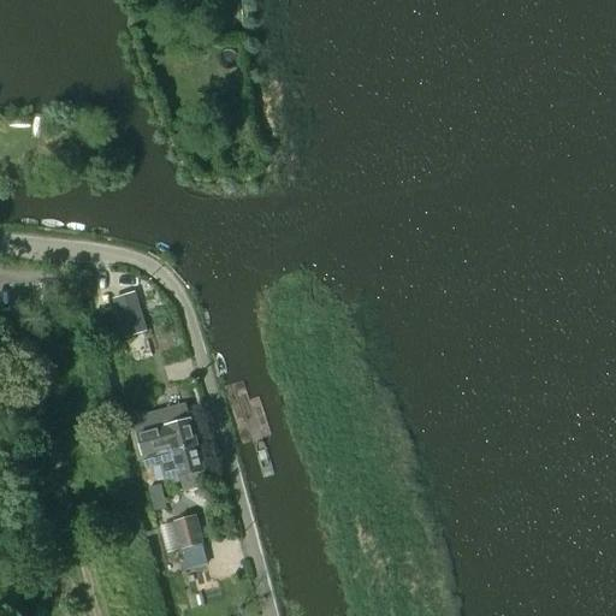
[(123,338),(144,332),(140,318),(132,294),(112,300),(123,338)]
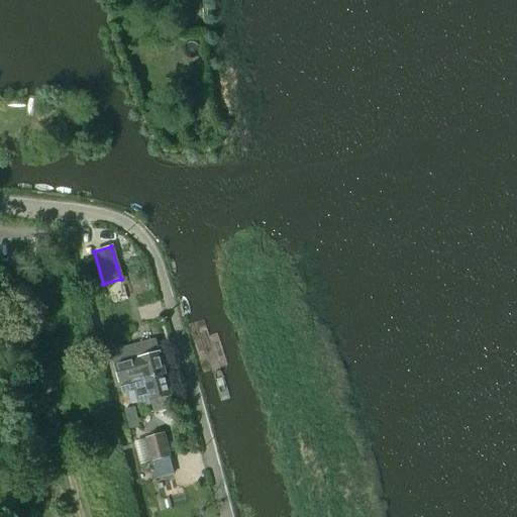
[(134,343),(111,350),(114,364),(119,382),(131,379),(132,381),(132,383),(165,374),(156,338),(134,343)]
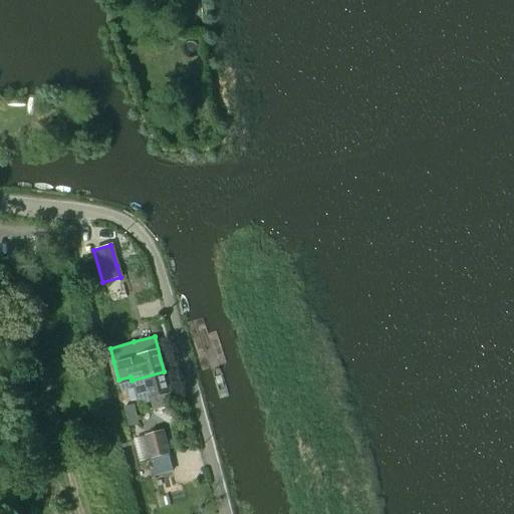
[(132,378),(119,382),(121,392),(126,391),(130,402),(137,400),(138,402),(150,399),(153,411),(173,405),(164,371),(132,380),(132,378)]
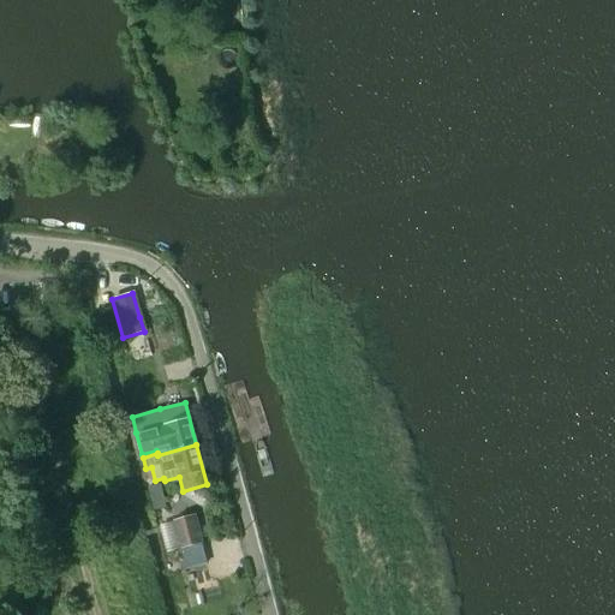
[(151,501),(154,511),(165,508),(162,499),(159,483),(147,487),(151,501)]
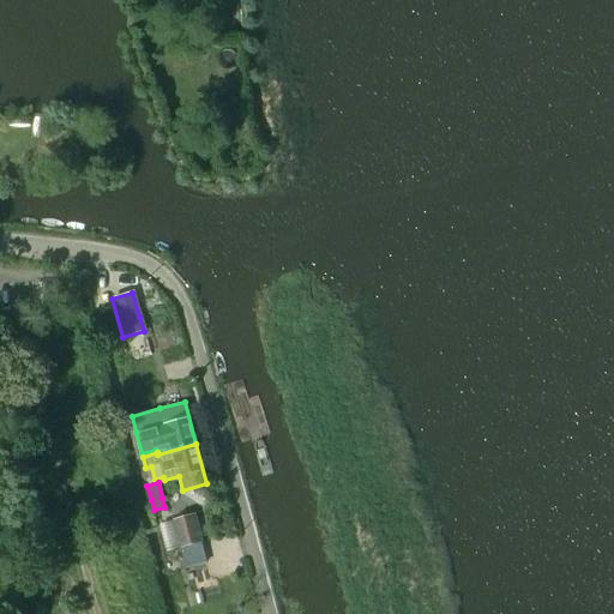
[(196,513),(172,519),(173,521),(180,548),(185,569),(208,563),(203,542),(204,541),(196,513)]
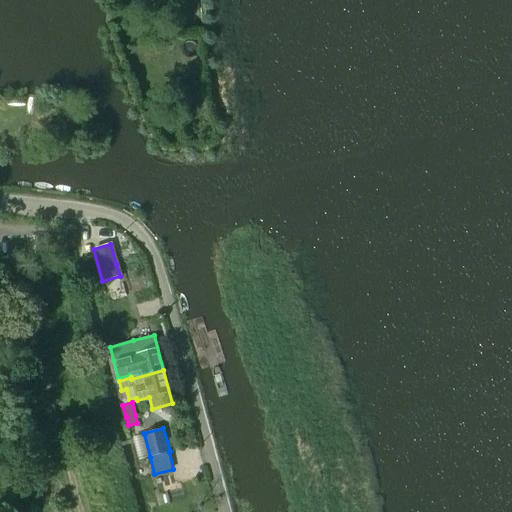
All buildings are outlined.
